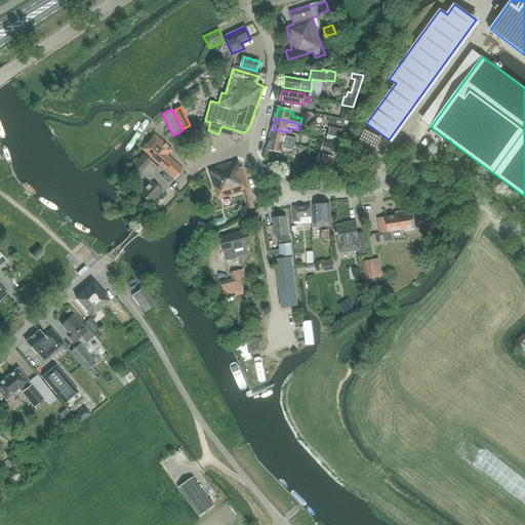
[(341,133),(344,122),(339,121),(332,119),(329,130),(341,133)]
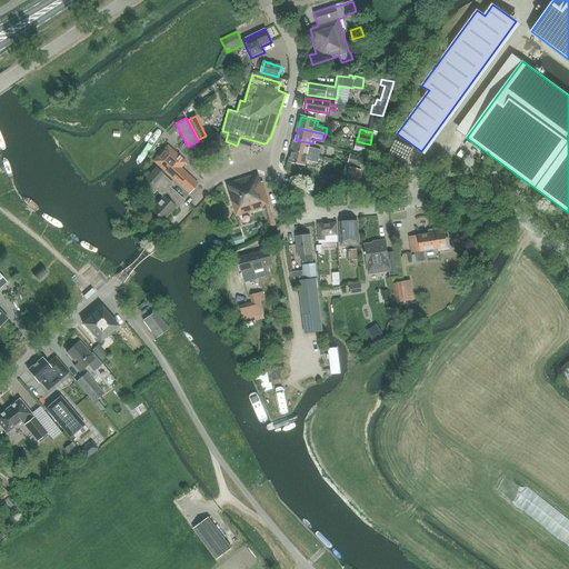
[(199,139),(198,139),(201,146),(209,142),(206,136),(199,139)]
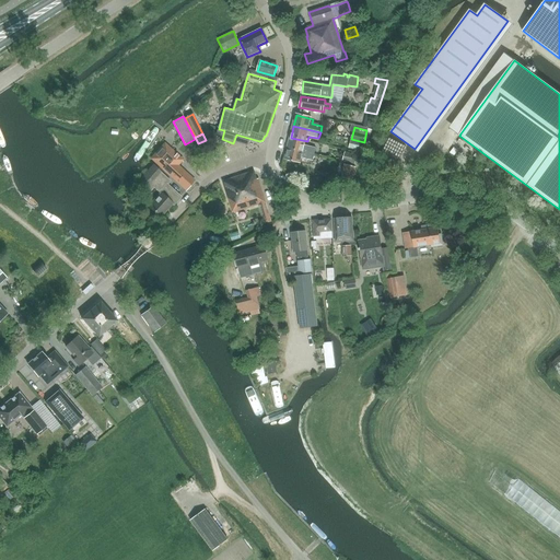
[(306,146),(307,141),(291,138),(288,149),(315,154),(316,148),(306,146)]
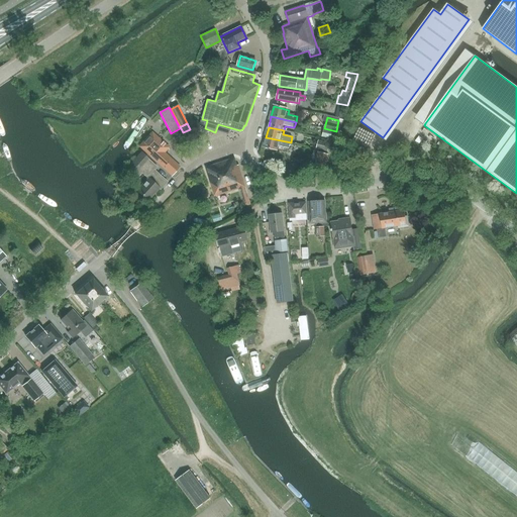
[(330,139),(332,131),(324,129),(322,137),(330,139)]
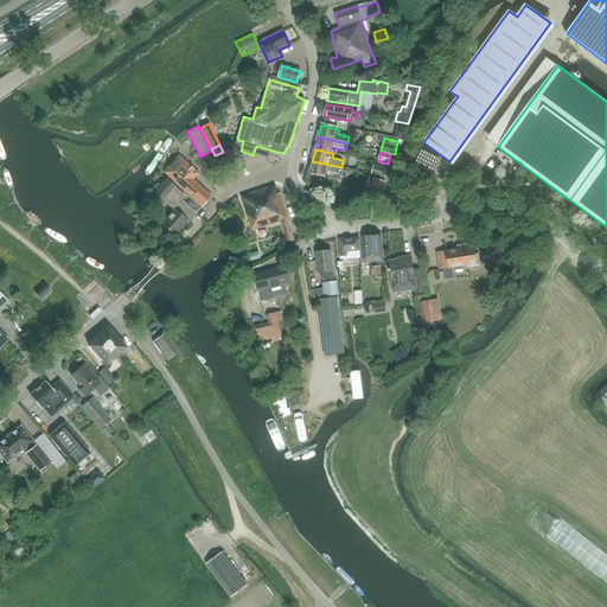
[(171,165),(164,173),(202,208),(211,196),(193,179),(198,173),(187,163),(184,160),(176,168),(171,164),(171,165)]
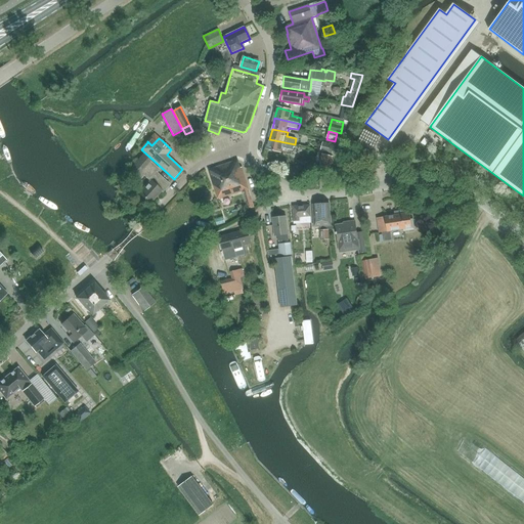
[(293,150),(295,144),(269,139),(267,149),(282,154),(284,148),(293,150)]
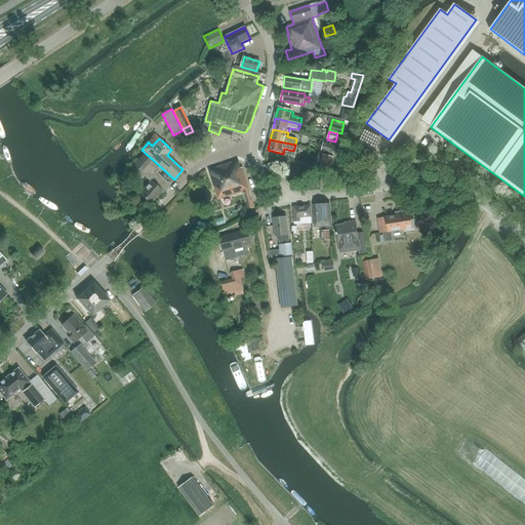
[(333,155),(335,146),(323,143),(321,152),(333,155)]
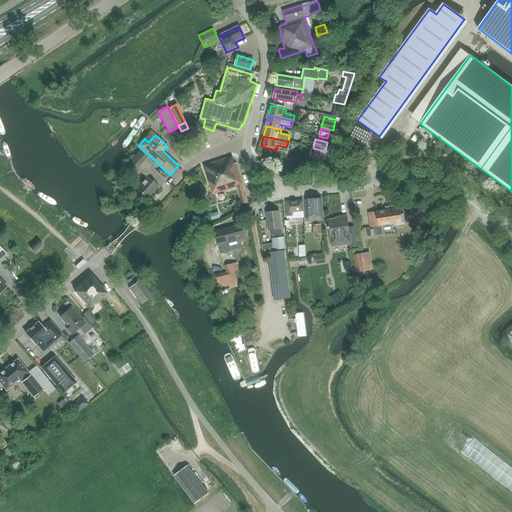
[(322,164),(325,153),(315,150),(312,162),(322,164)]
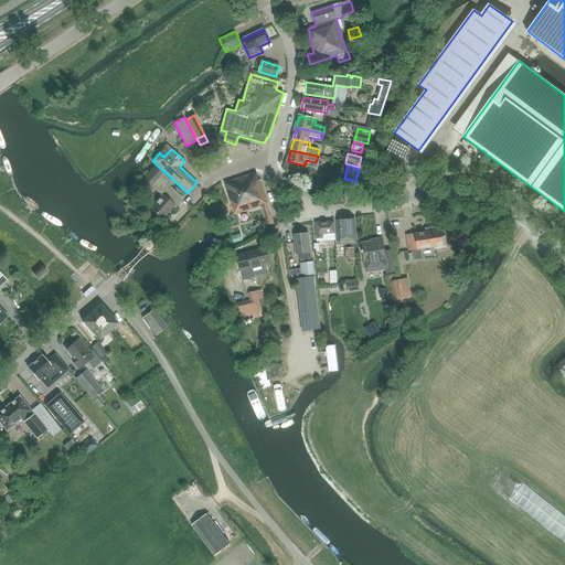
[(174,206),(182,199),(168,185),(171,182),(155,167),(140,181),(147,188),(147,187),(152,191),(156,189),(162,194),(150,208),(160,219),(173,205),(174,206)]
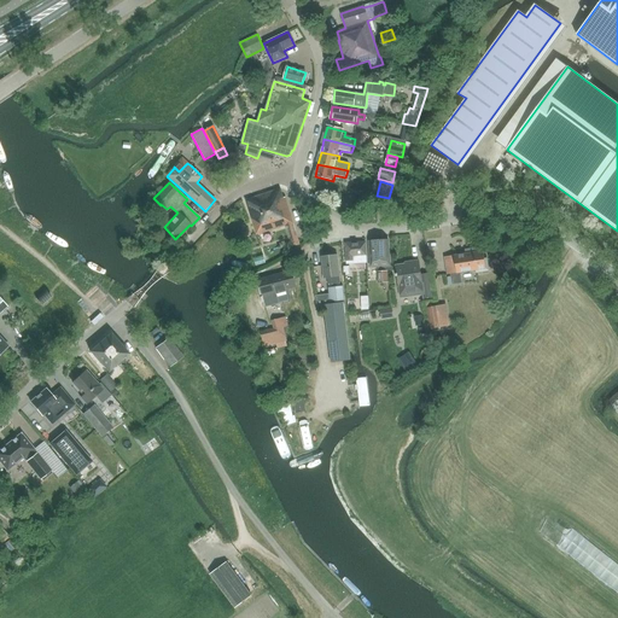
[(279,190),(246,200),(257,235),(293,223),(285,197),(283,198),(279,190)]
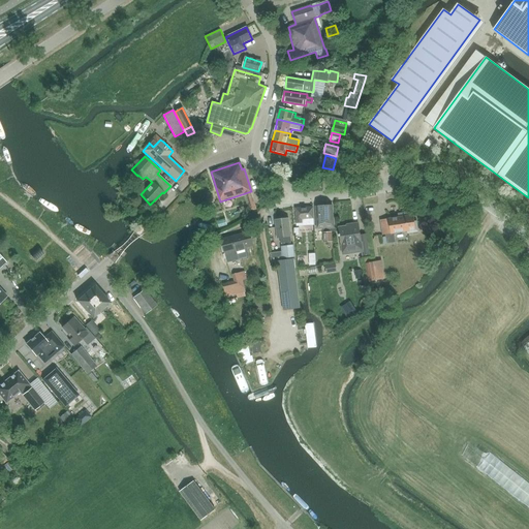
[(332,231),(336,231),(336,227),(334,227),(332,206),(316,207),(317,229),(322,229),(323,232),(322,232),(323,243),(331,242),(331,250),(333,250),(332,242),(333,242),(332,231)]
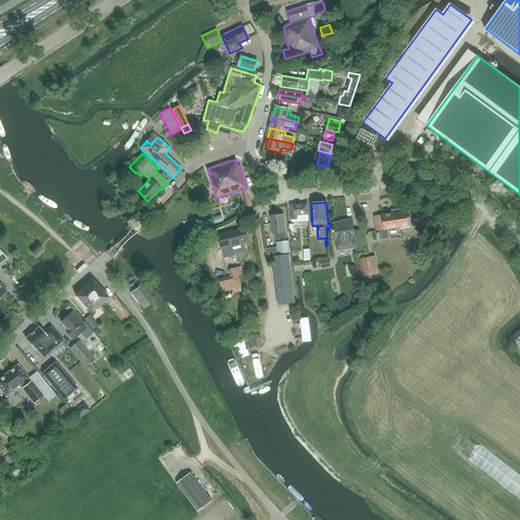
[(308,204),(290,205),(291,220),(291,222),(309,221),(308,216),(308,204)]
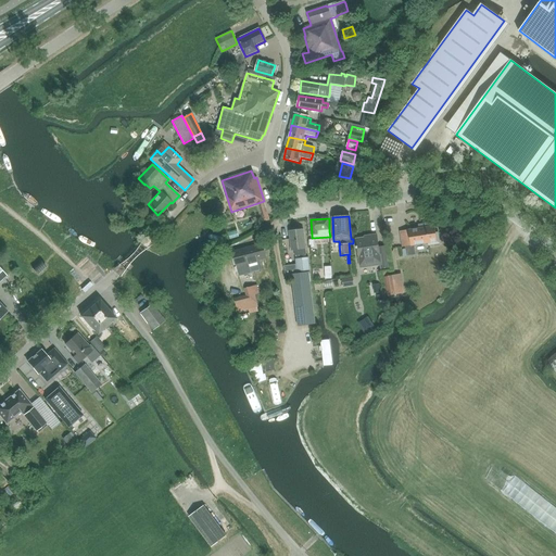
[(438,232),(437,232),(434,223),(426,224),(426,227),(400,231),(403,248),(428,243),(429,245),(440,244),(438,232)]
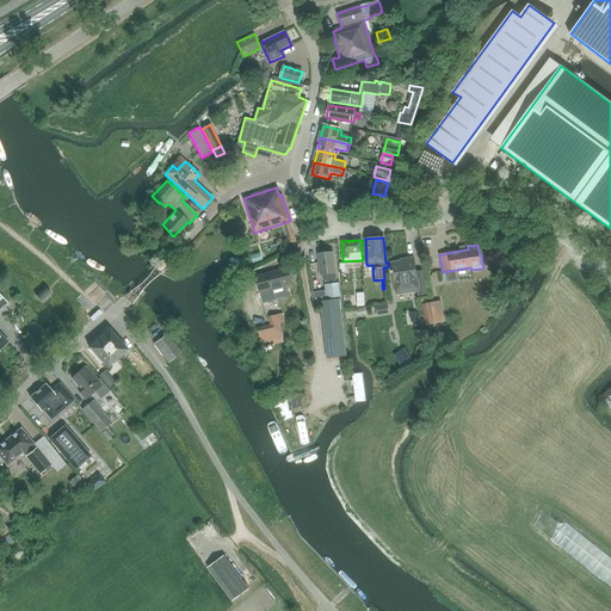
[(334,275),(335,275),(333,253),(319,255),(321,276),(322,276),(323,284),(335,282),(334,275)]
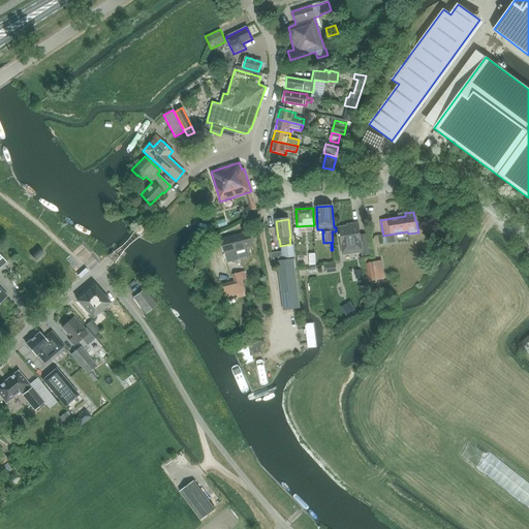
[(343,250),(361,247),(363,255),(370,254),(367,235),(361,236),(360,224),(352,225),(352,226),(339,228),(343,250)]
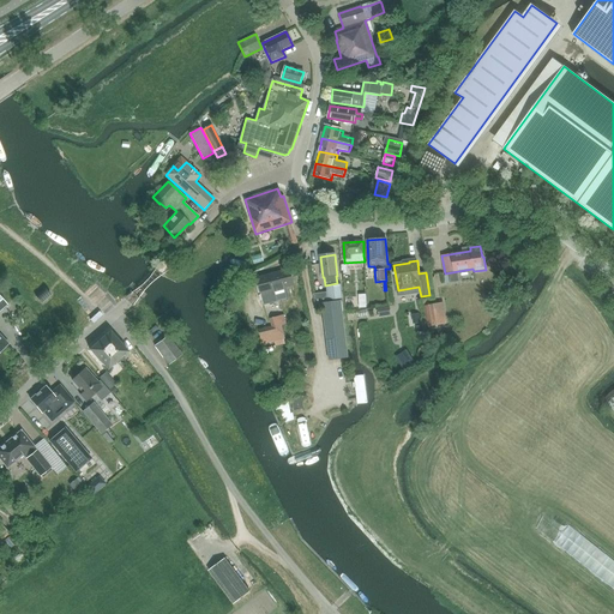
[(286,286),(294,283),(290,270),(257,278),(264,306),(289,300),(286,286)]
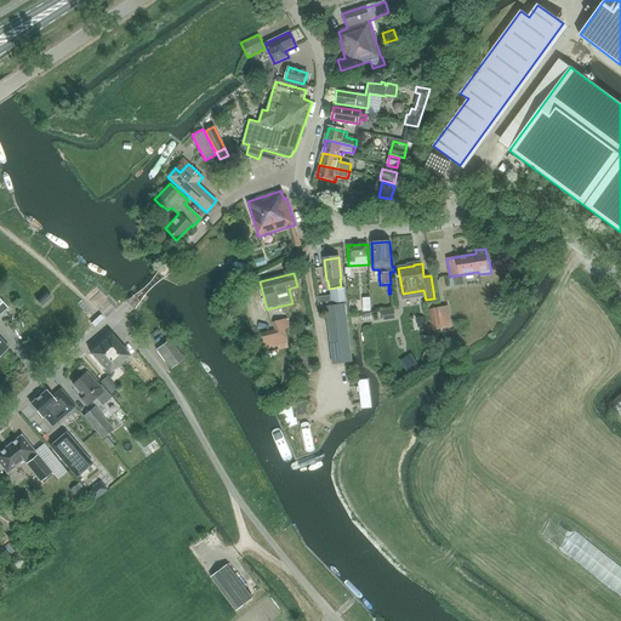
[(346,302),(345,288),(330,289),(331,303),(346,302)]
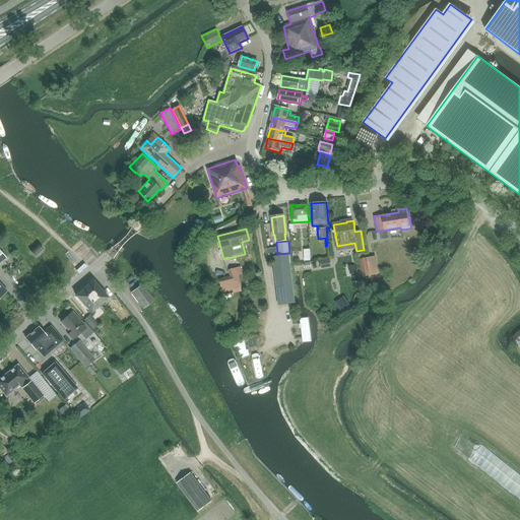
[(30,252),(35,258),(43,250),(39,245),(30,252)]
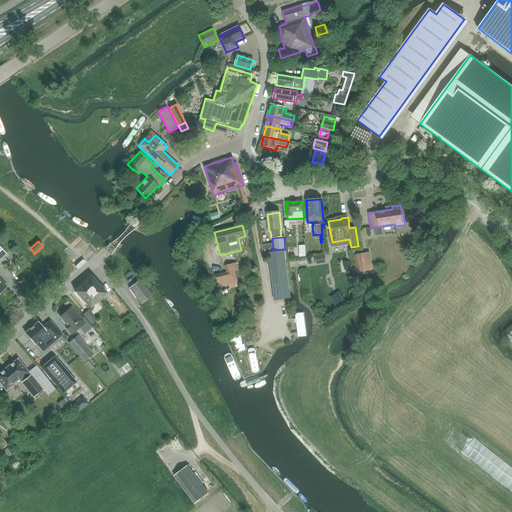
[(287,256),(295,255),(294,243),(286,244),(287,256)]
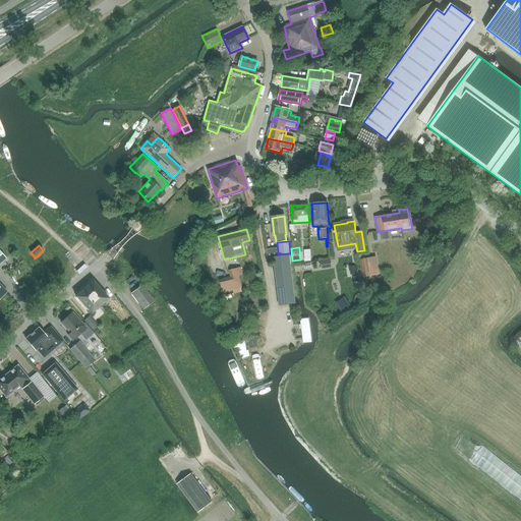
[(268,257),(278,256),(277,248),(266,249),(268,257)]
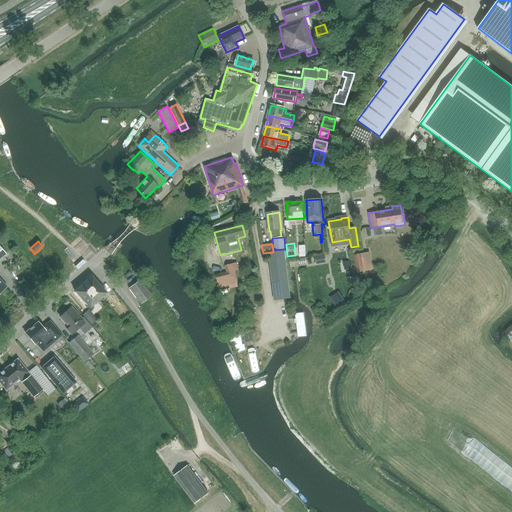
[(275,300),(290,298),(283,252),(269,254),(275,300)]
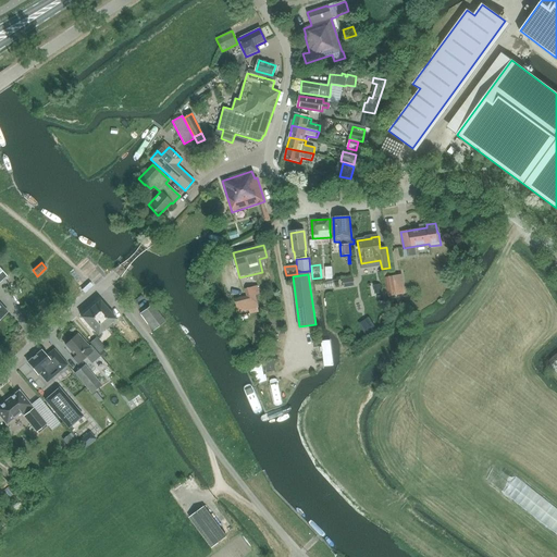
[(385,277),(388,297),(398,295),(395,275),(385,277)]
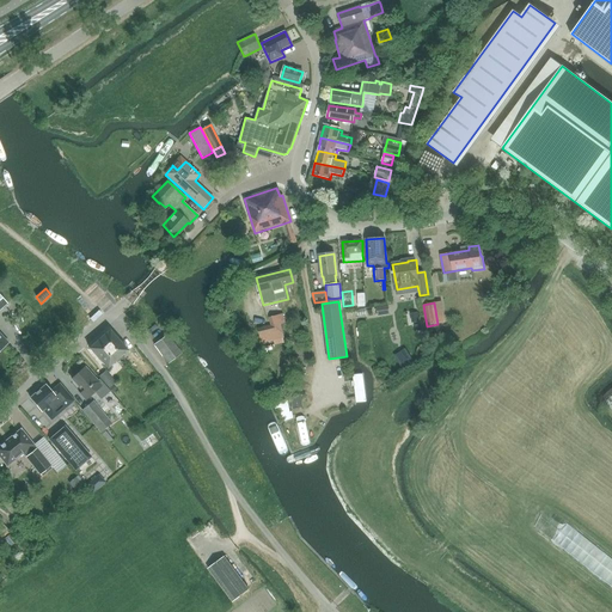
[(282,338),(285,338),(281,324),(285,323),(282,314),(270,317),(273,326),(258,330),(262,344),(274,341),(275,346),(285,343),(282,338)]
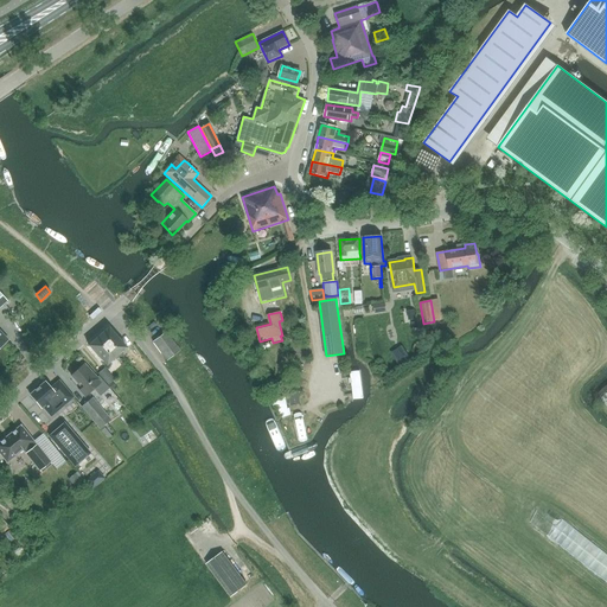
[(89,343),(107,363),(127,346),(109,325),(89,343)]
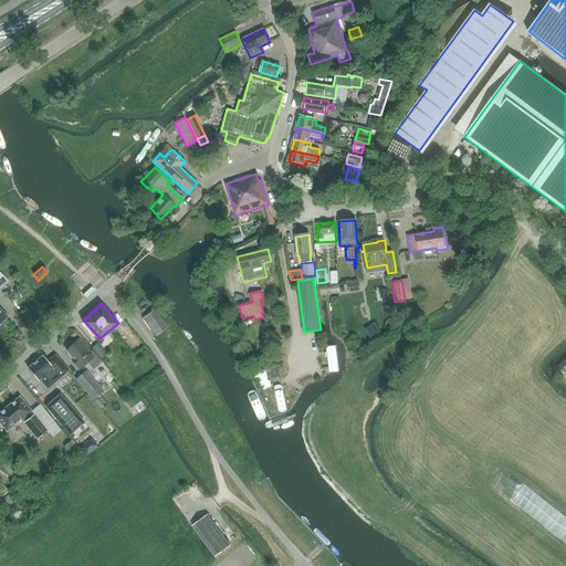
[(143,318),(156,336),(168,326),(155,310),(143,318)]
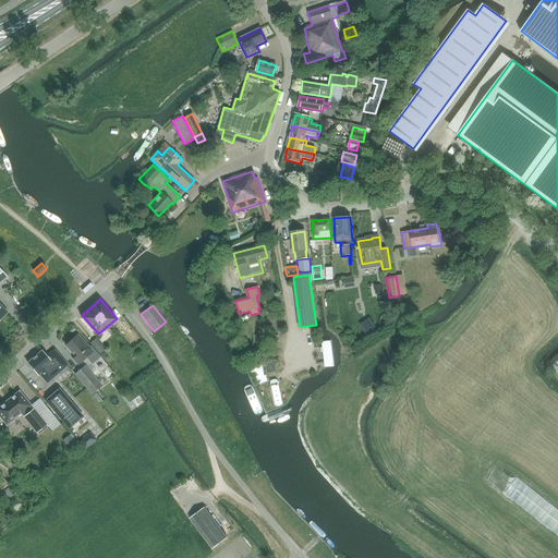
[(362,328),(368,338),(376,332),(371,323),(362,328)]
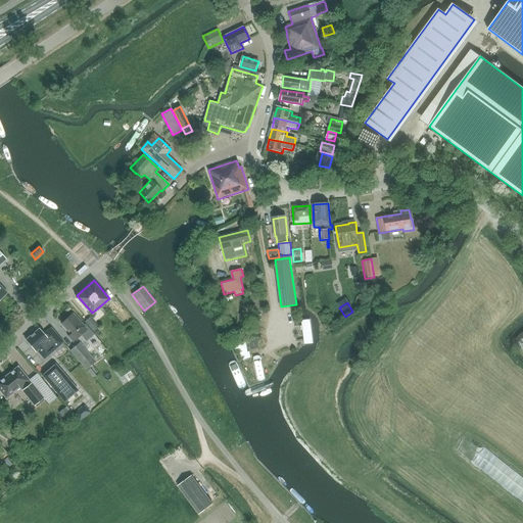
[(73,341),(80,335),(86,341),(94,334),(85,324),(83,325),(73,314),(61,324),(70,334),(68,336),(73,341)]
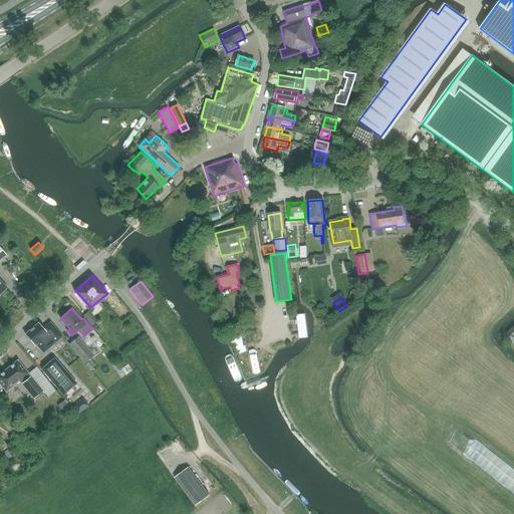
[(88,311),(82,316),(90,325),(96,321),(88,311)]
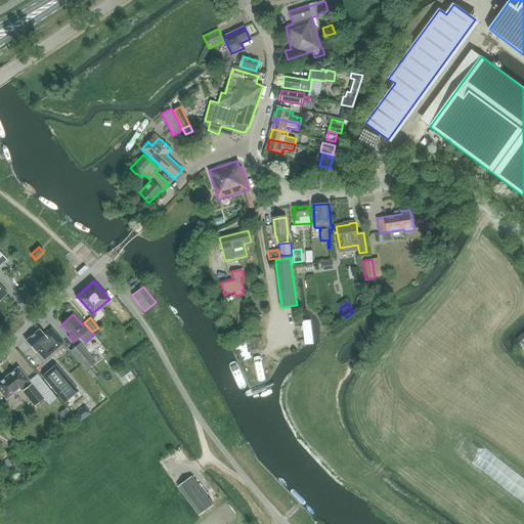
[(311,320),(302,321),(305,345),(314,344),(311,320)]
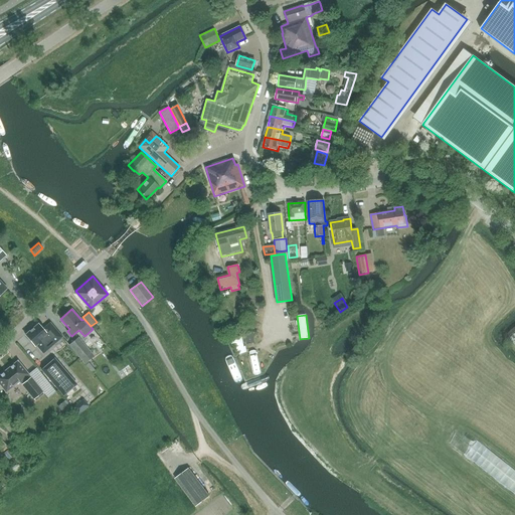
[(35,346),(42,354),(62,337),(49,322),(42,329),(37,323),(24,335),(34,347),(35,346)]
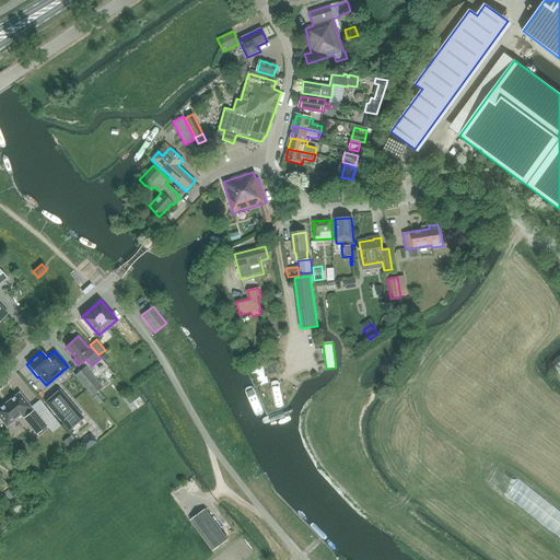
[(275,362),(266,363),(268,374),(277,372),(275,362)]
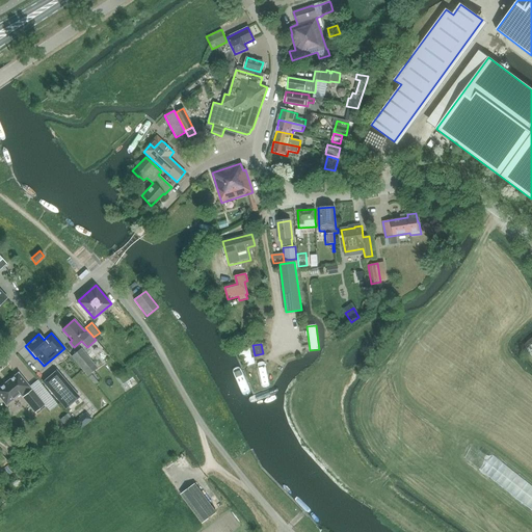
[(97,368),(81,348),(72,356),(87,376),(90,373),(97,368)]
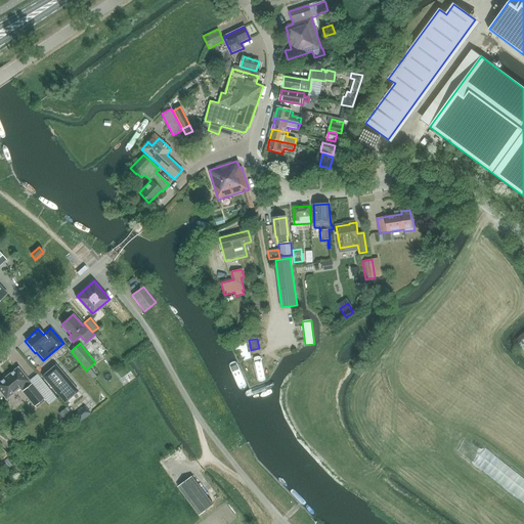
[(78,391),(55,365),(42,376),(64,402),(78,391)]
